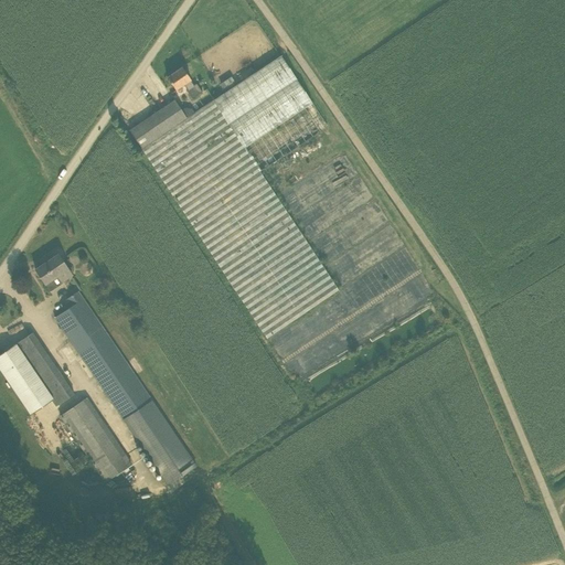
[(280,55),(213,100),(260,172),(328,126),(312,104),(280,55)]
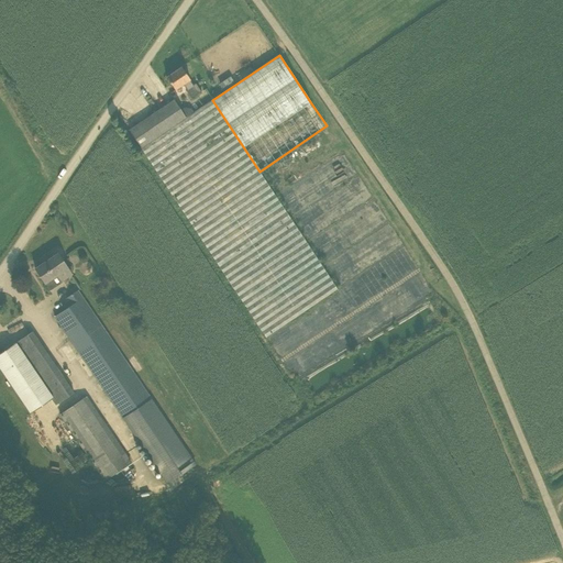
[(191,98),(201,91),(196,84),(192,85),(190,80),(181,67),(166,77),(175,90),(184,85),(187,89),(186,90),(191,98)]
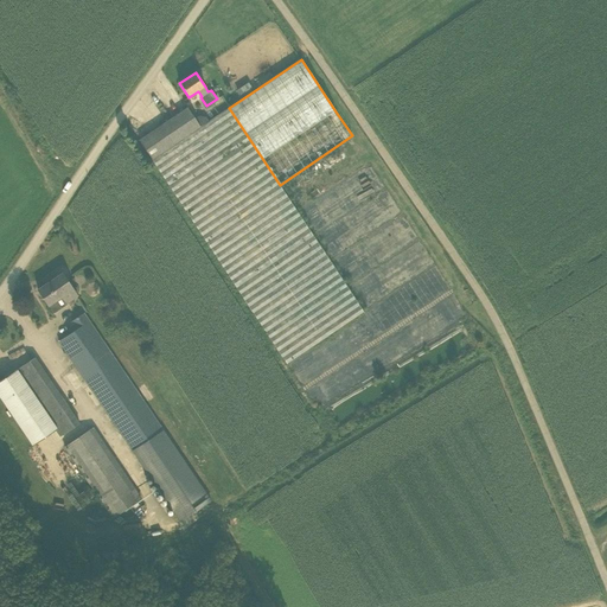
[(246,87),(234,95),(237,101),(249,93),(246,87)]
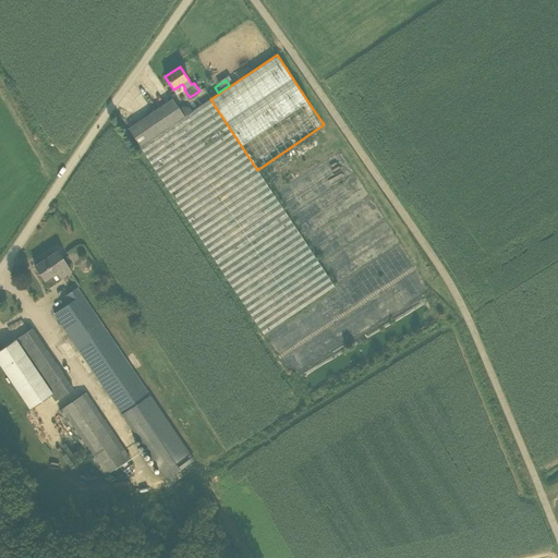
[(172,98),(128,129),(140,146),(184,117),(172,98)]
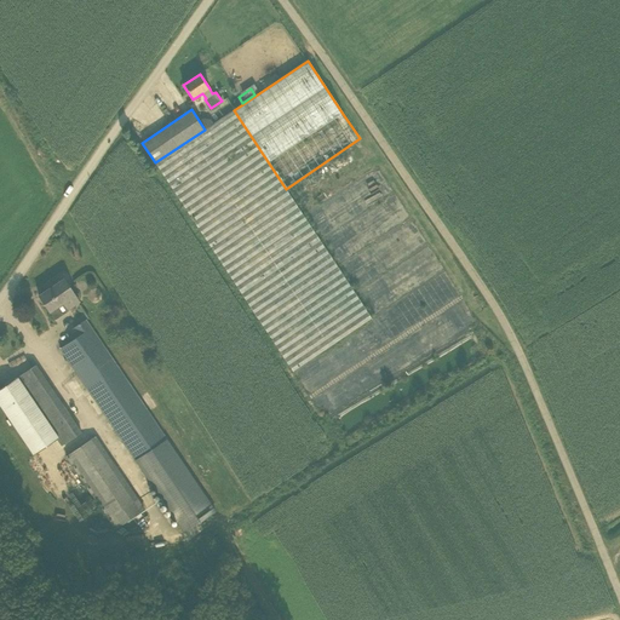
[(234,110),(205,130),(155,162),(293,372),(372,319),(286,189),(234,110)]
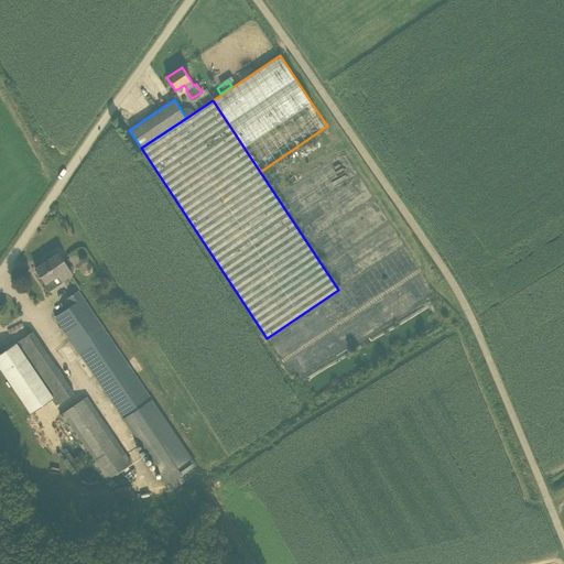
[(57,253),(35,269),(45,283),(57,275),(62,281),(72,274),(57,253)]
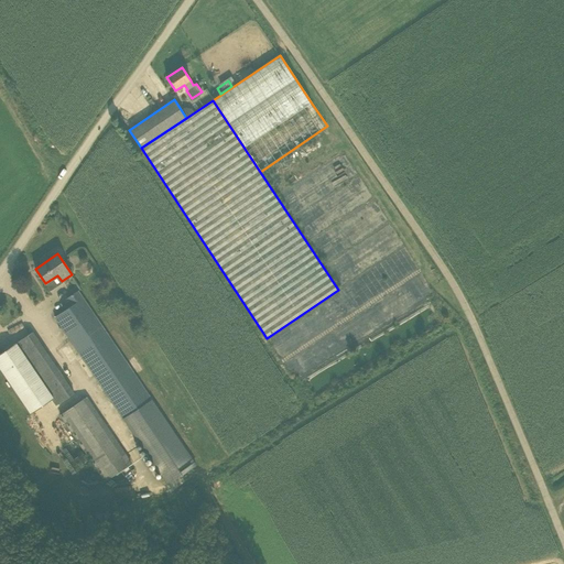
[(65,299),(71,306),(54,317),(115,404),(170,484),(197,466),(77,291),(65,299)]
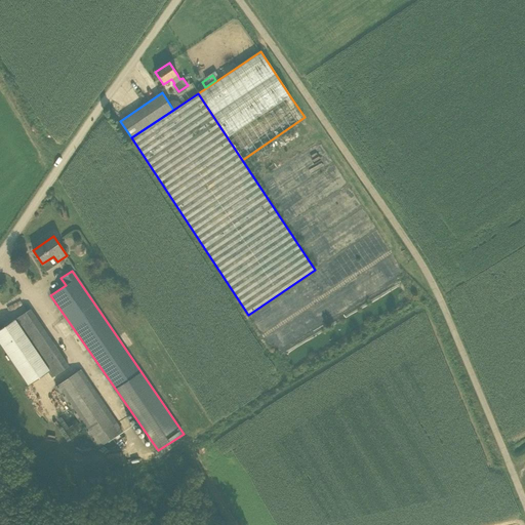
[(69,366),(30,309),(2,328),(0,328),(0,342),(29,385),(50,369),(54,376),(69,366)]
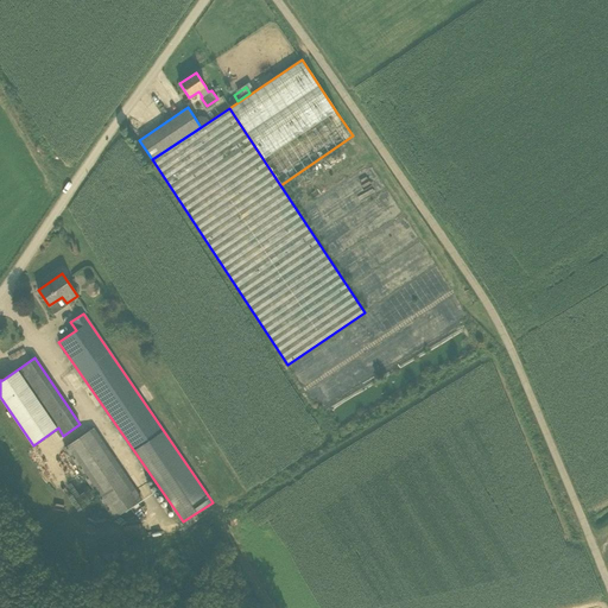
[(93,428),(64,448),(113,519),(141,500),(93,428)]
